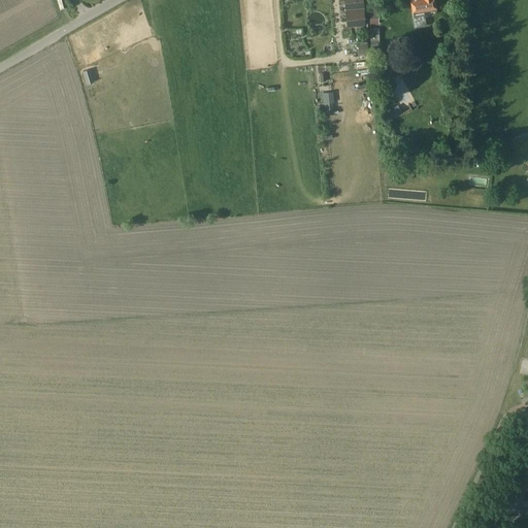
[(368,27),(367,23),(365,24),(363,0),(343,0),(347,28),(364,26),(364,27),(368,27)]
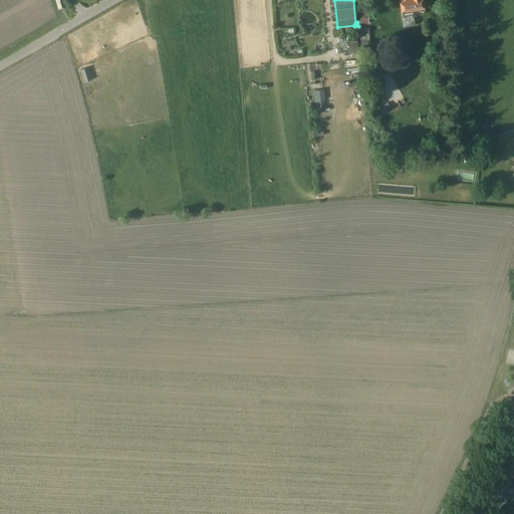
[(399,0),(402,11),(403,11),(403,10),(404,10),(405,15),(403,15),(405,26),(416,24),(413,9),(424,7),(423,0),(399,0)]
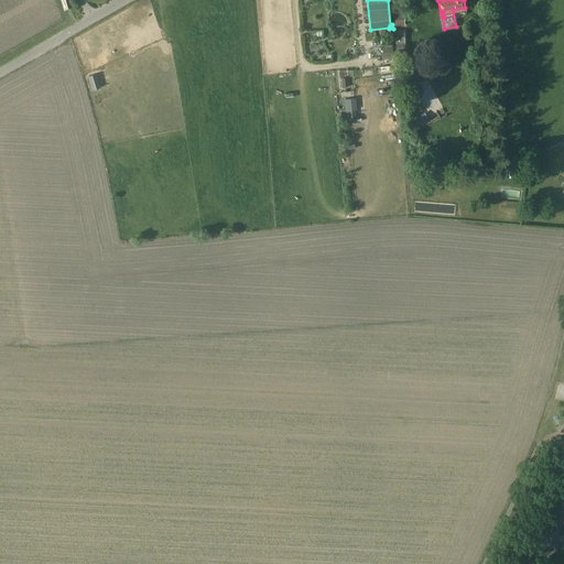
[(404,30),(396,30),(396,51),(405,51),(404,30)]
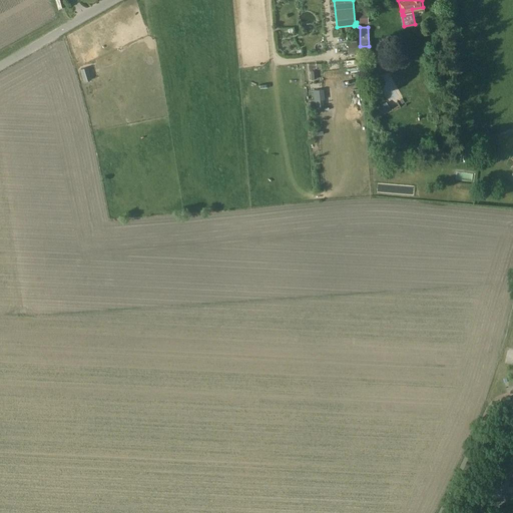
[(347,42),(348,54),(358,53),(357,41),(347,42)]
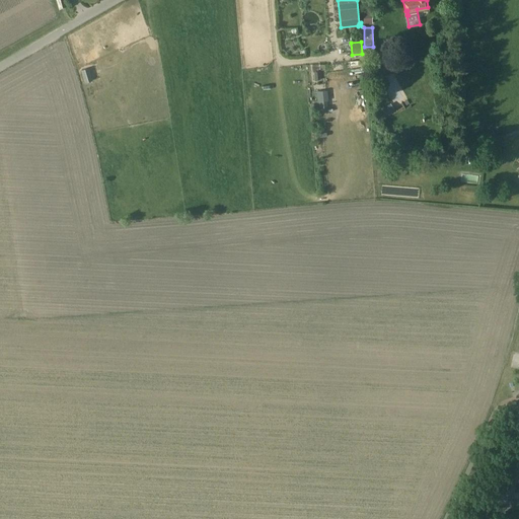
[(88,69),(81,71),(84,82),(92,80),(88,69)]
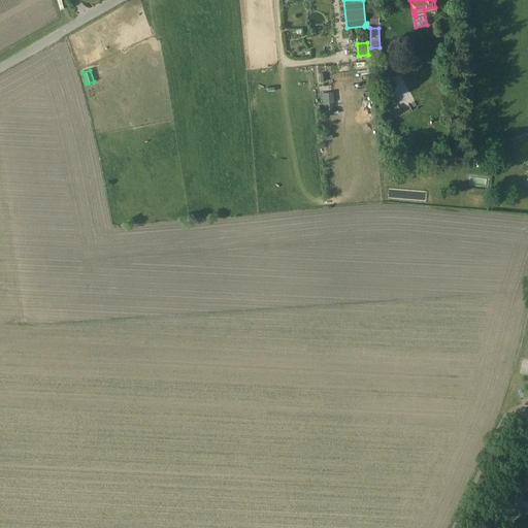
[(333,92),(323,93),(324,104),(334,103),(333,92)]
